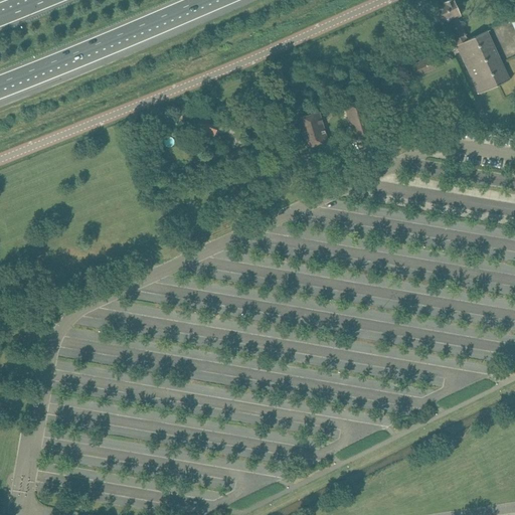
[(444,5),(431,11),(434,16),(433,16),(434,19),(435,19),(438,26),(446,22),(479,94),(497,86),(511,78),(511,77),(508,79),(505,72),(501,73),(494,57),(498,55),(487,32),(488,31),(488,30),(467,40),(457,17),(461,15),(453,0),(449,0),(443,3),(444,5)]
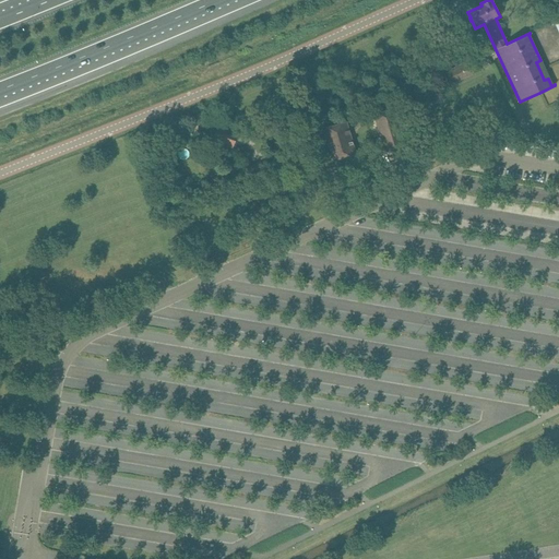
[(393,108),(373,115),(384,152),(394,150),(403,146),(405,146),(393,108)]
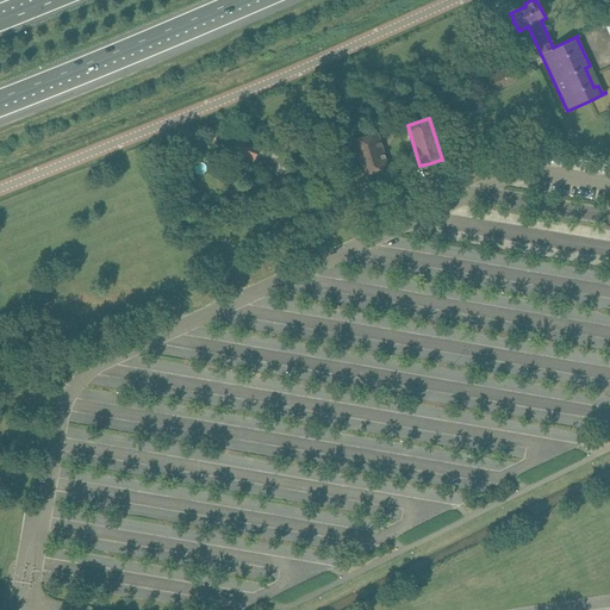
[(361,175),(328,185),(329,188),(331,198),(373,186),(369,173),(371,173),(384,169),(388,168),(378,134),(378,132),(352,141),(361,175)]
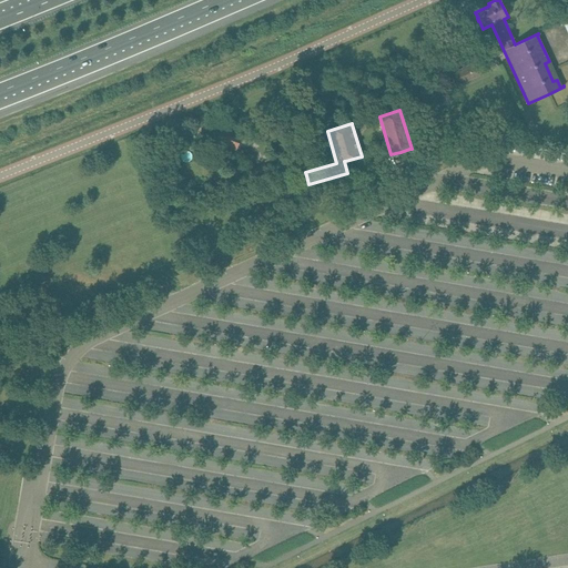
[(222,128),(216,144),(235,151),(241,134),(222,128)]
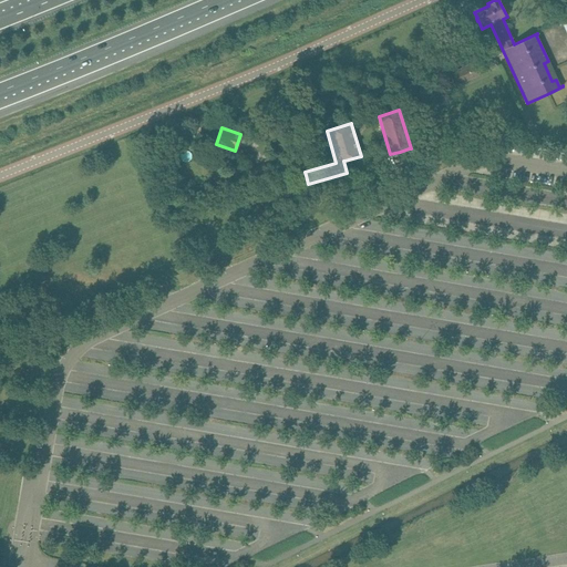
[(270,163),(251,169),(255,182),(274,176),(270,163)]
